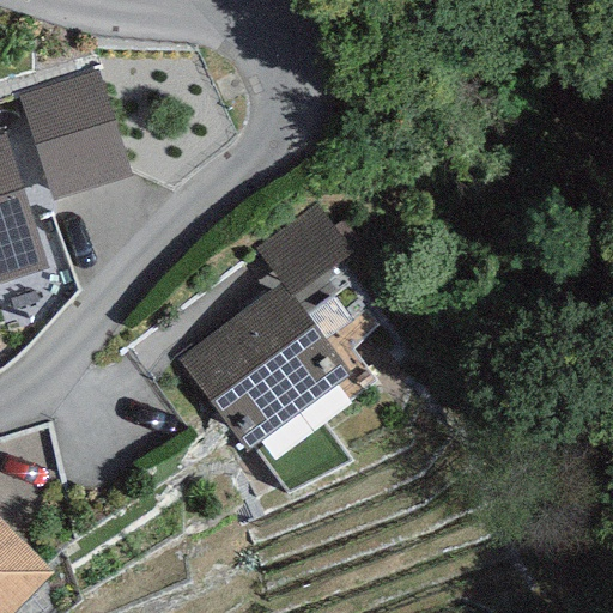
[(102,83),(19,109),(49,200),(132,174),(102,83)]
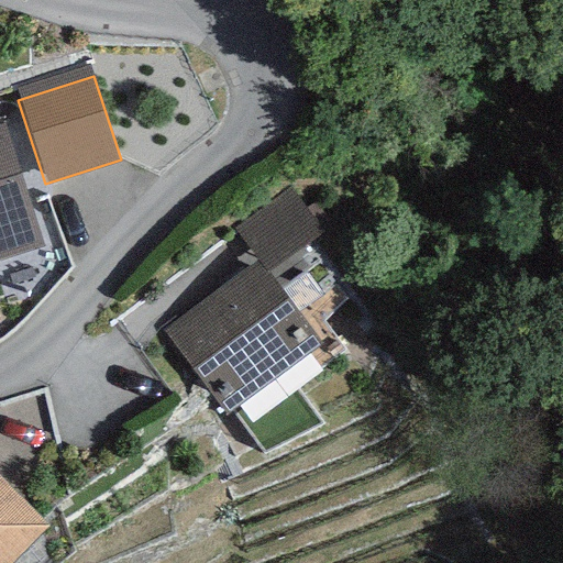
[(2,122),(0,122),(0,261),(42,249),(2,122)]
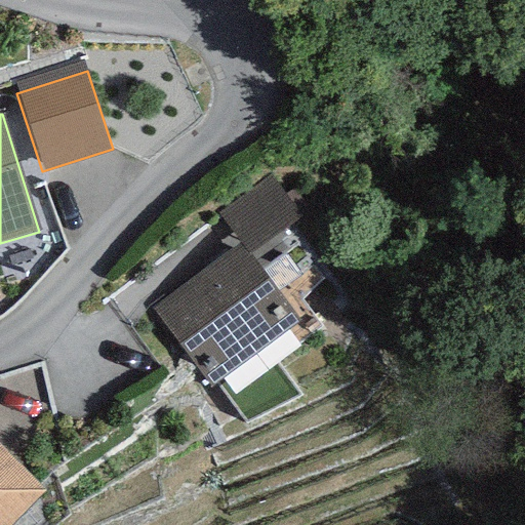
[(241,242),(249,254),(300,216),(271,175),(219,213),(241,242)]
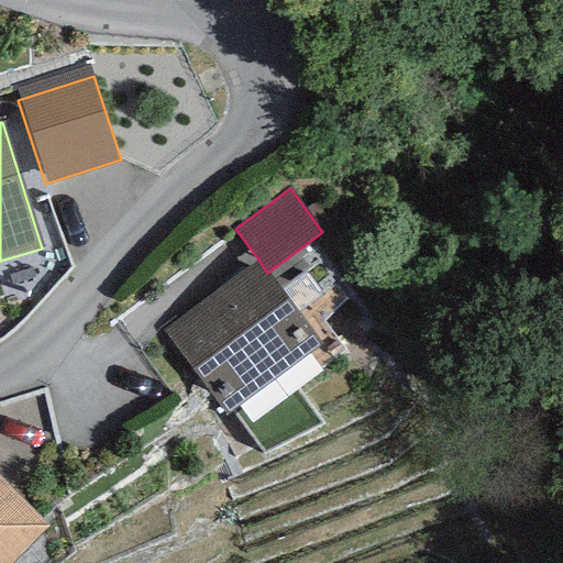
[(258,260),(164,330),(227,415),(321,344),(267,273),(258,260)]
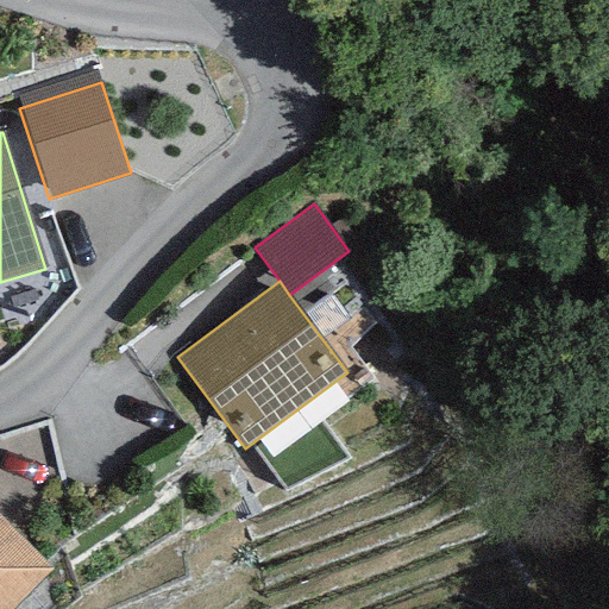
[(0,515),(0,608),(11,608),(52,569),(0,515)]
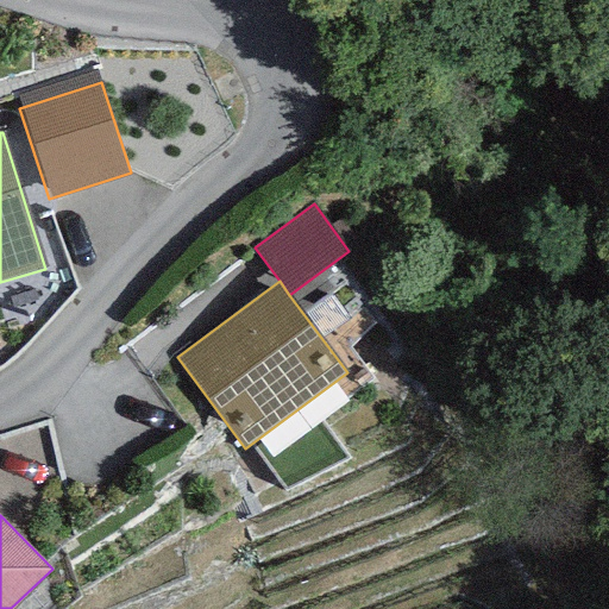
All buildings are outlined.
